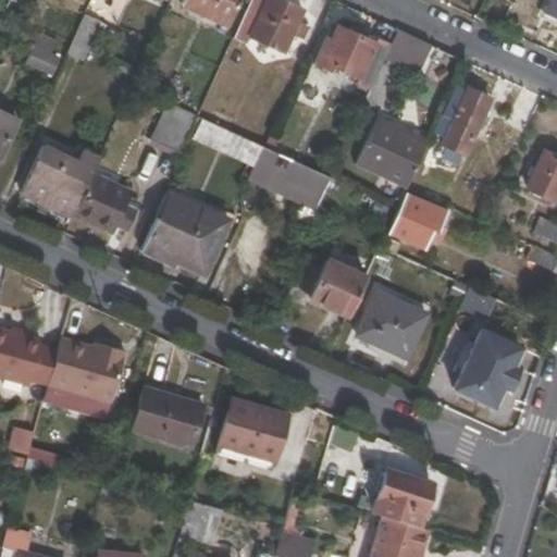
[(21,16),(27,0),(11,0),(7,10),(21,16)]
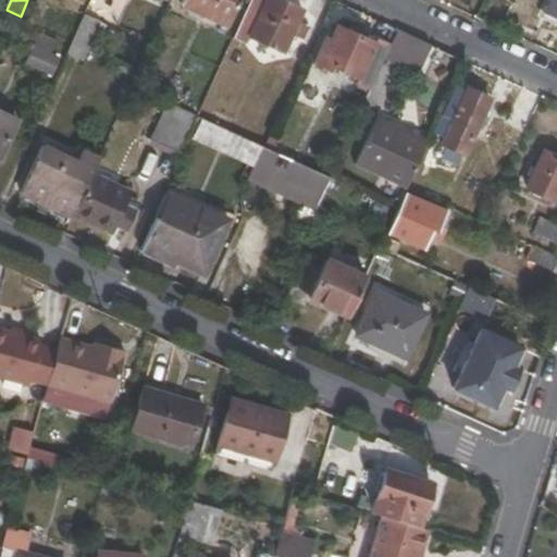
[(183,0),(181,5),(225,26),(237,0),(183,0)]
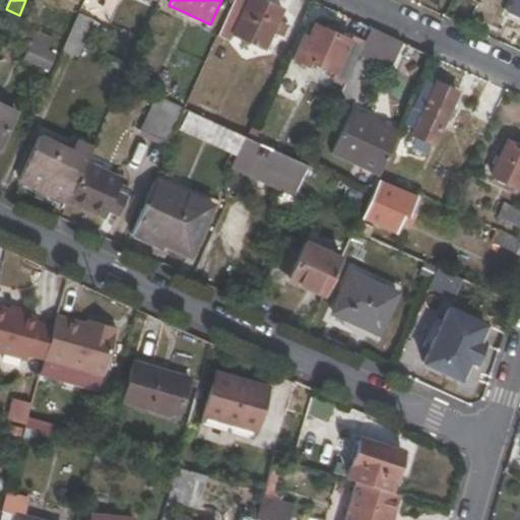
[(259,0),(232,0),(216,35),(228,40),(231,34),(264,49),(271,33),(279,36),(284,25),(277,22),(281,10),(259,0)]
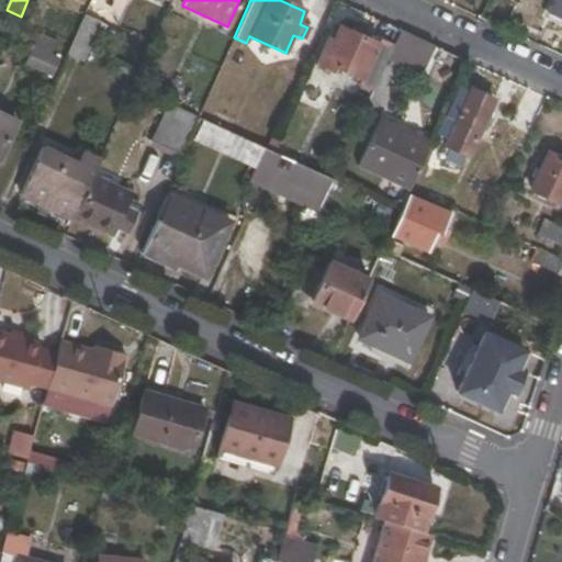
[(517,0),(512,13),(543,29),(555,0),(517,0)]
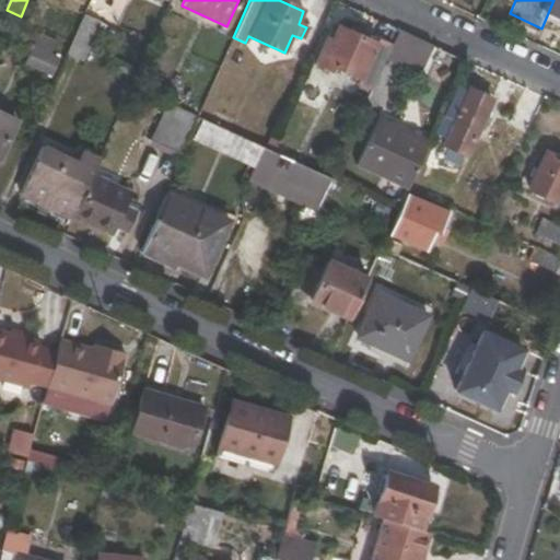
[(83,14),(68,45),(66,53),(83,60),(101,22),(83,14)]
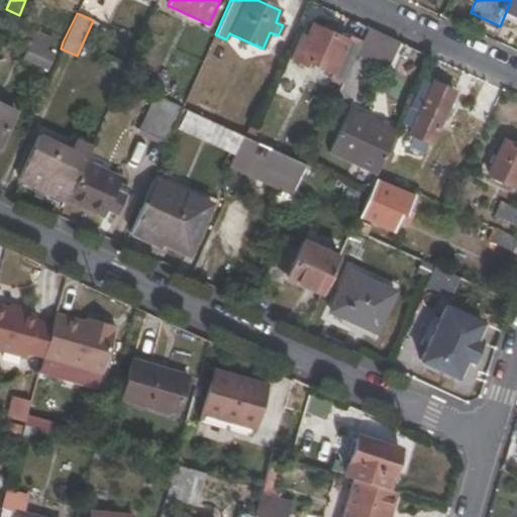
[(311,47),(304,65),(343,82),(356,53),(362,40),(326,24),(324,28),(314,24),(304,43),(311,47)]
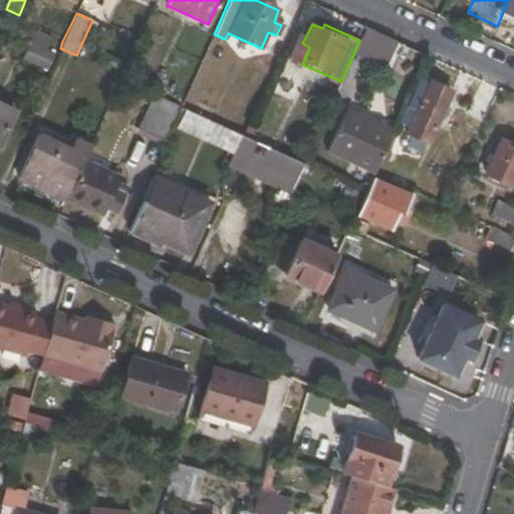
[(383,65),(394,41),(365,28),(359,40),(354,52),(367,59),(383,65)]
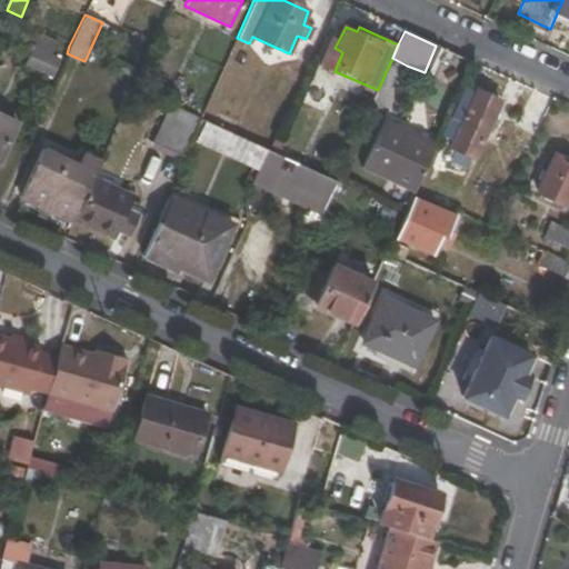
[(58,60),(49,56),(56,41),(39,33),(26,63),(38,70),(50,76),(58,60)]
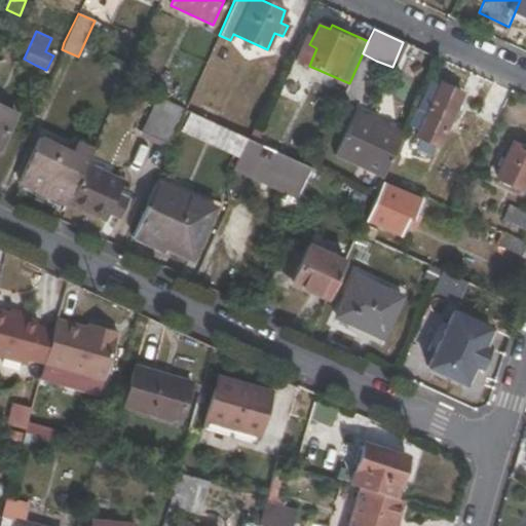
[(363,53),(349,83),(344,94),(358,101),(376,61),(363,53)]
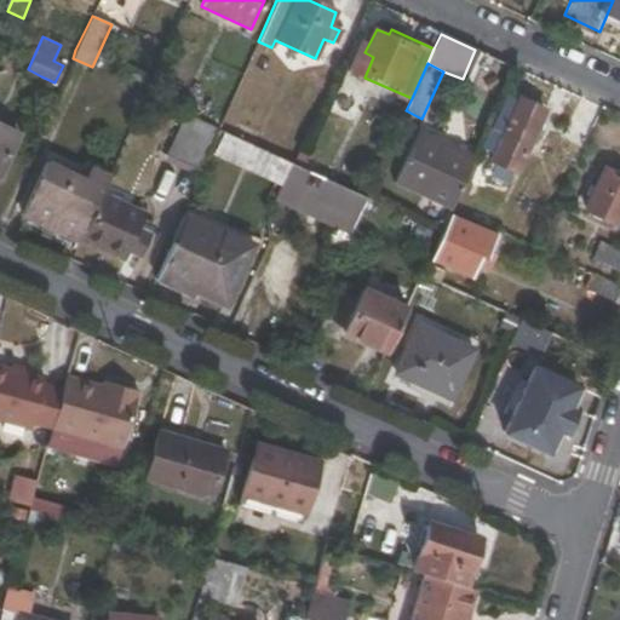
[(509,185),(543,109),(518,97),(516,101),(506,96),(483,148),(492,153),(488,161),(495,165),(491,176),(509,185)]
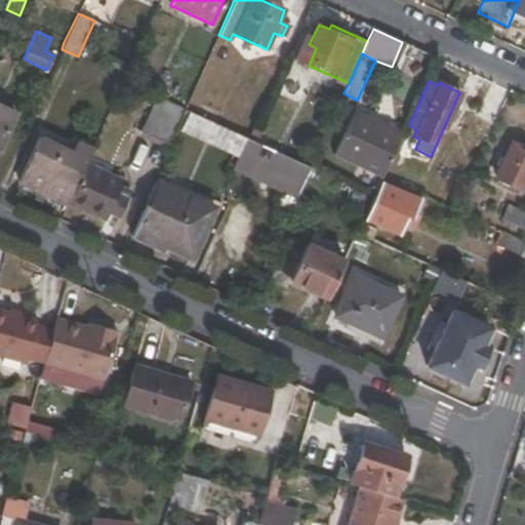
[(163,85),(158,95),(173,104),(178,93),(163,85)]
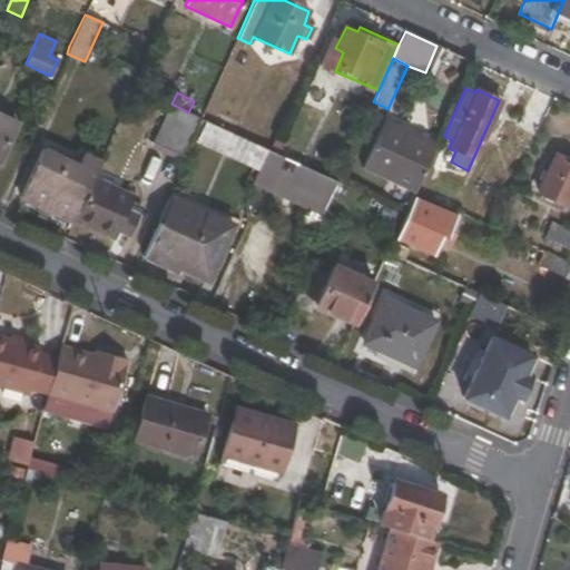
[(168,106),(151,141),(183,157),(192,140),(200,120),(168,106)]
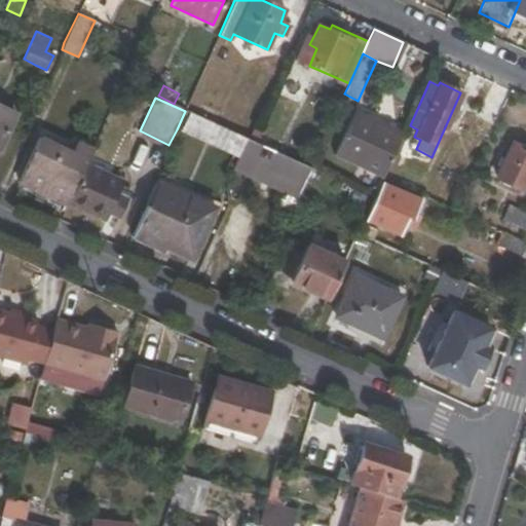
[(0,143),(14,114),(0,107),(0,143)]
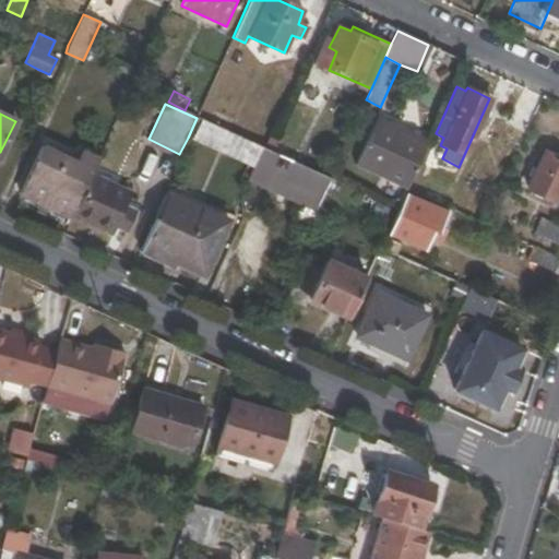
[(248,165),(257,145),(197,118),(188,138),(248,165)]
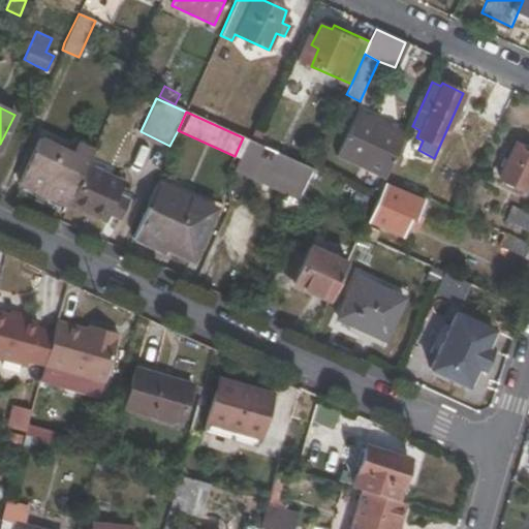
[(334,155),(383,178),(404,133),(353,112),(334,155)]
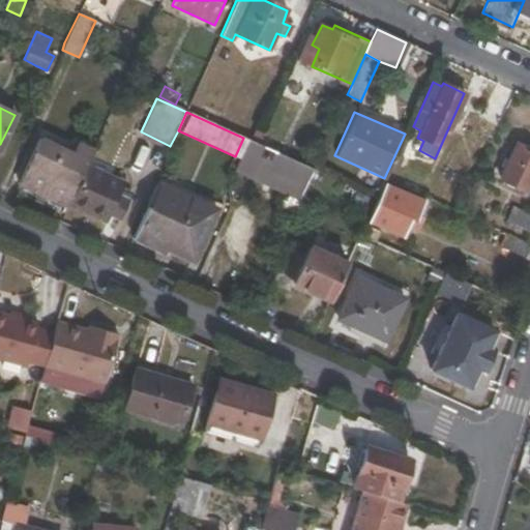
[(241,159),(249,140),(243,138),(235,156),(241,159)]
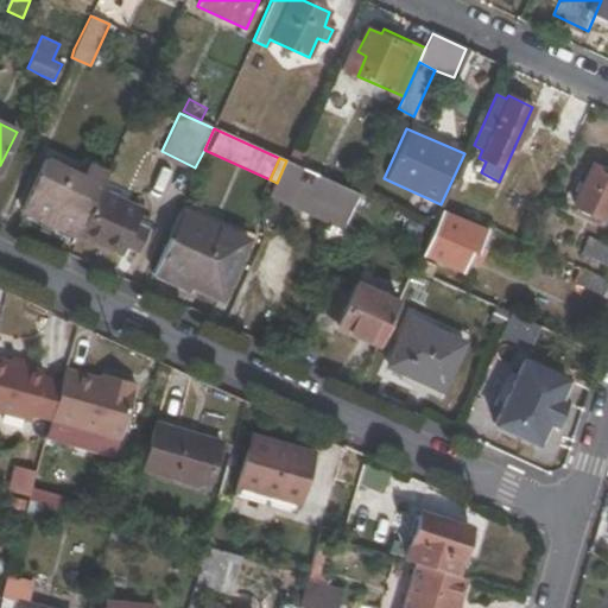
[(44,160),(21,210),(77,238),(78,234),(99,192),(106,175),(88,166),(83,177),(44,160)]
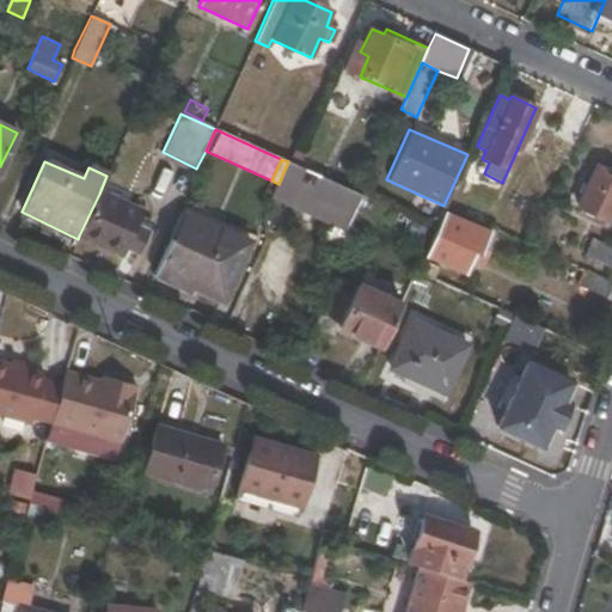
[(279,184),(273,197),(346,231),(361,195),(288,161),(279,184)]
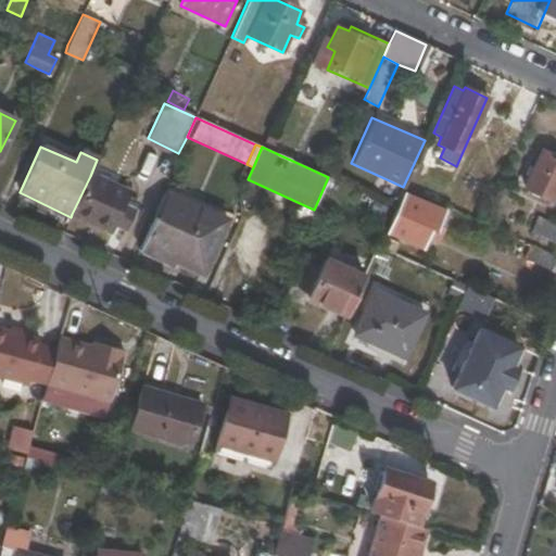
[(555,159),(543,153),(526,187),(553,200),(555,193),(555,159)]
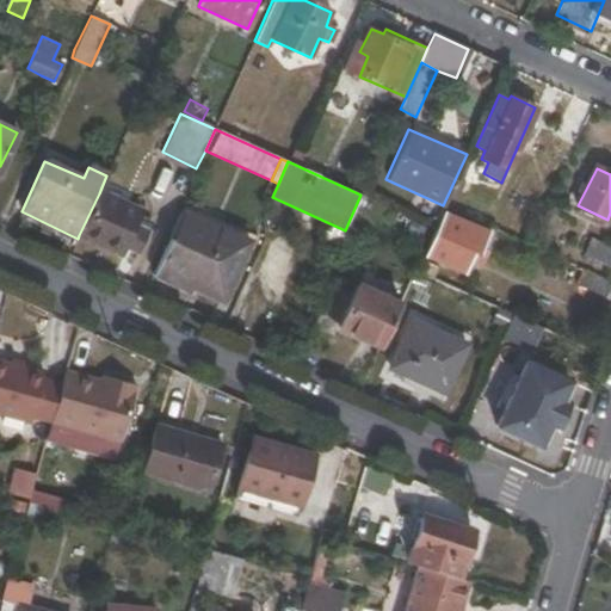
[(122,254),(141,213),(99,193),(79,235),(122,254)]
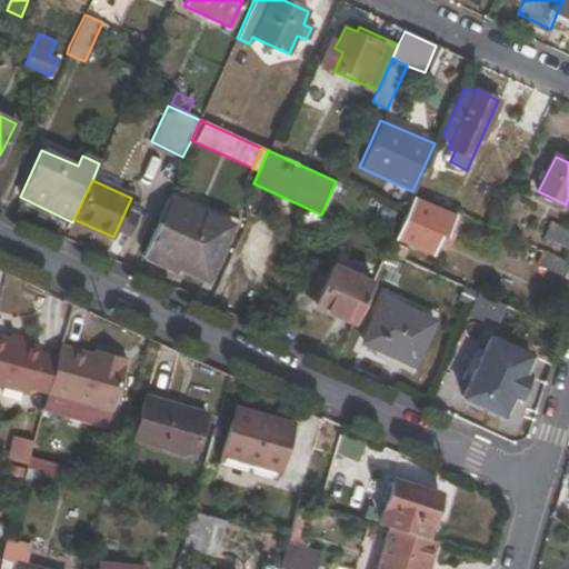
[(451,197),(435,189),(429,201),(446,209),(451,197)]
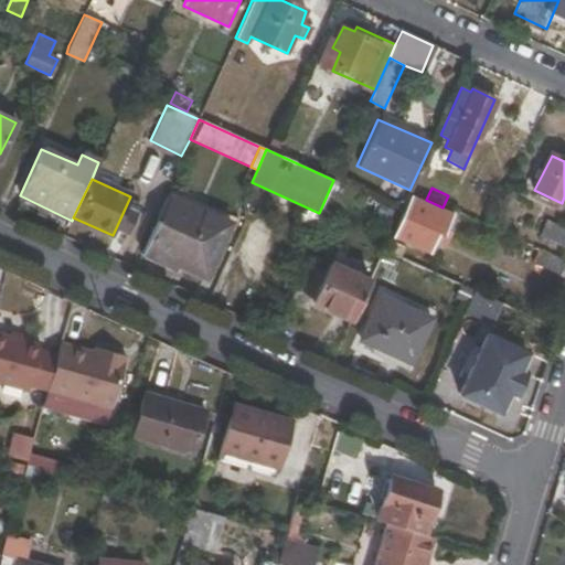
[(166,258),(177,263),(209,278),(232,226),(199,211),(200,209),(170,195),(144,256),(162,265),(166,258)]
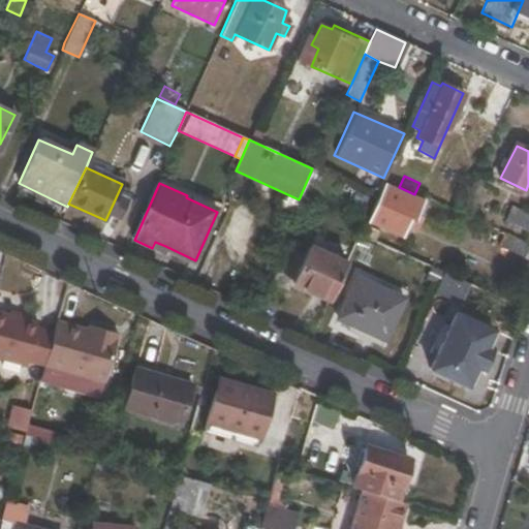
[(409,218),(414,220),(423,200),(384,184),(367,223),(400,239),(409,218)]
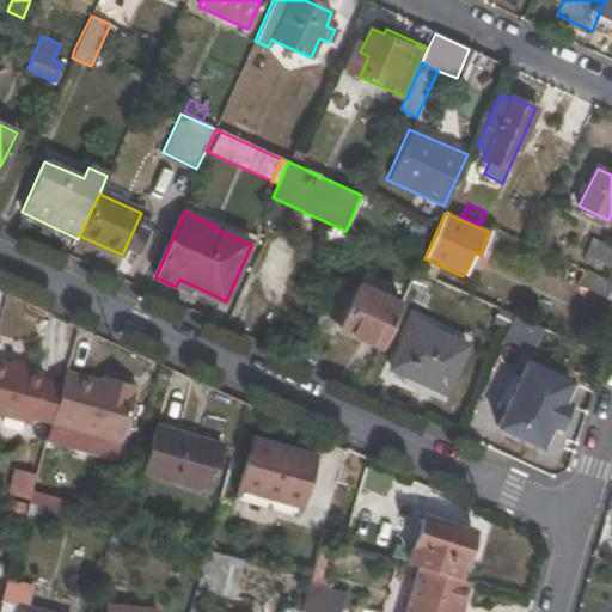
[(611,248),(592,239),(585,256),(611,267),(611,248)]
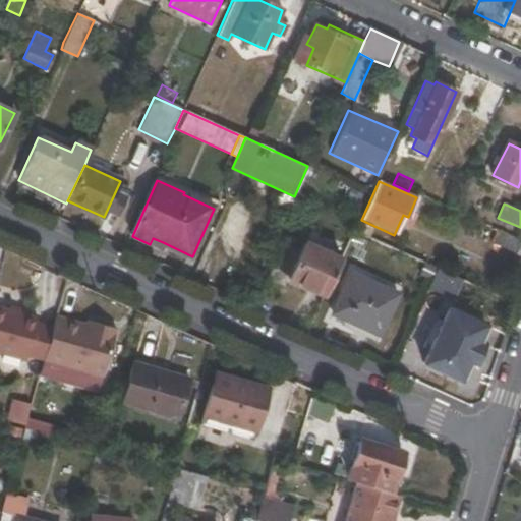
[(359,222),(356,230),(370,236),(373,228),(359,222)]
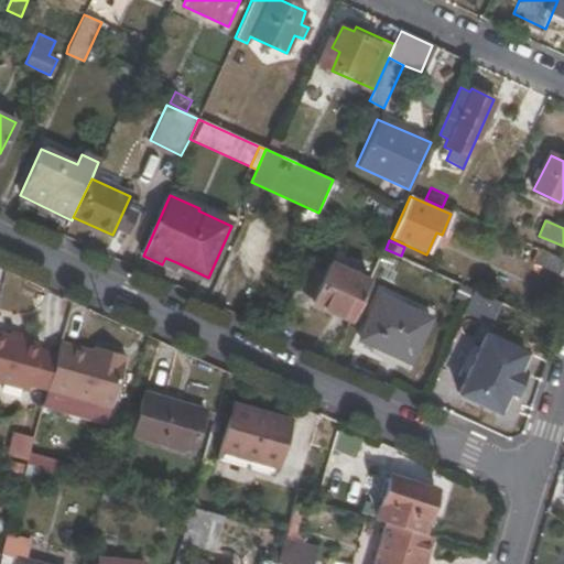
[(516,256),(530,263),(534,253),(520,247),(516,256)]
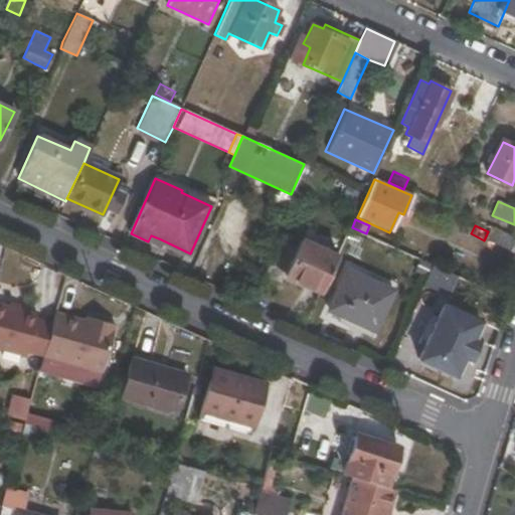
[(486,239),(511,252),(514,243),(514,237),(492,227),(486,239)]
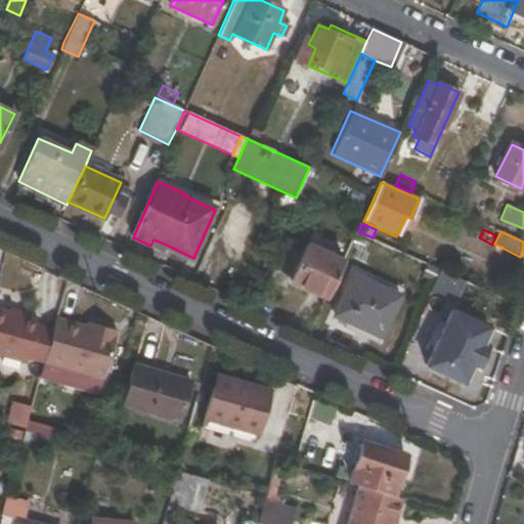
[(150,246),(161,250),(164,244),(154,239),(150,246)]
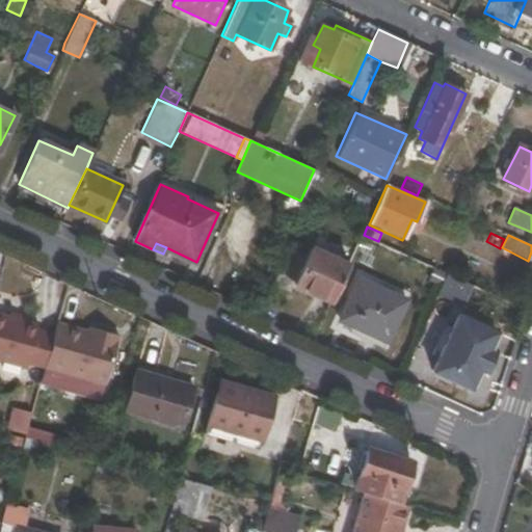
[(311,248),(294,285),(329,301),(347,265),(311,248)]
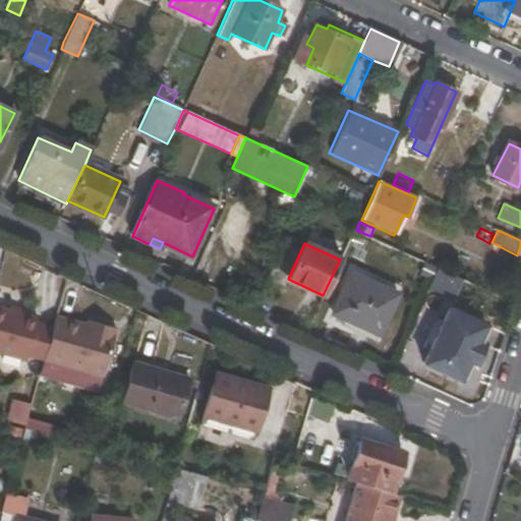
[(425,264),(420,275),(431,280),(438,268),(425,264)]
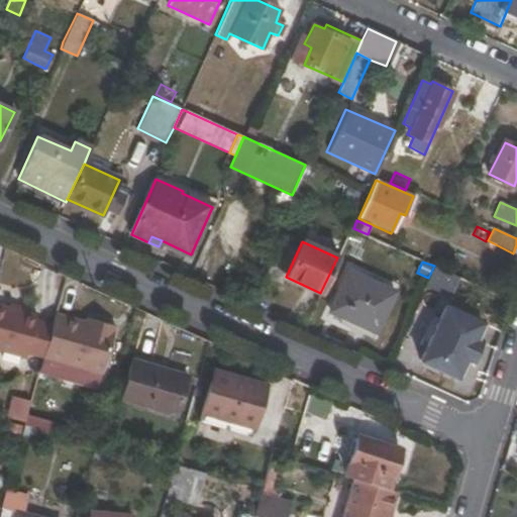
[(435,267),(407,336),(424,343),(452,275),(435,267)]
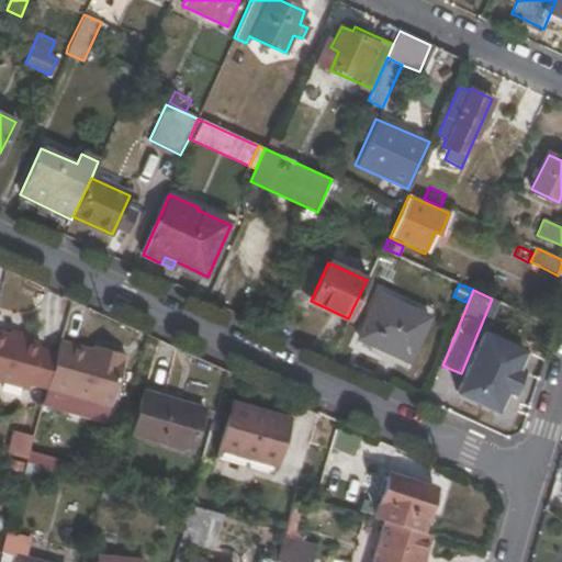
[(358,337),(370,344),(407,360),(427,317),(378,295),(358,337)]
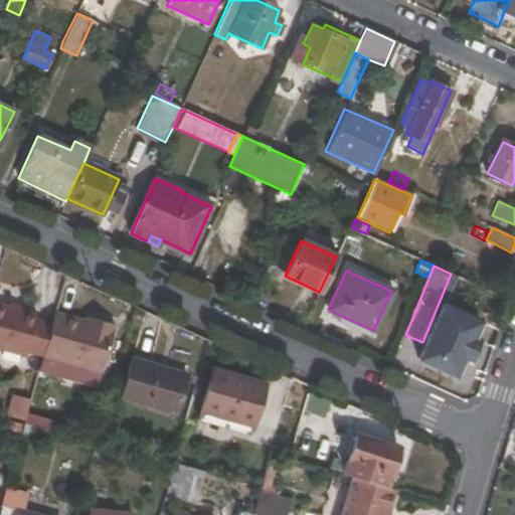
[(0,348),(25,355),(37,314),(0,303),(0,348)]
